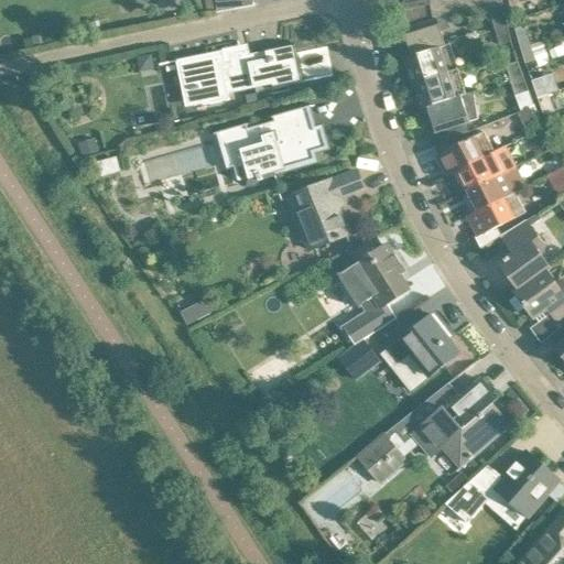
[(255,6),(255,4),(253,0),(216,0),(217,12),(255,6)]
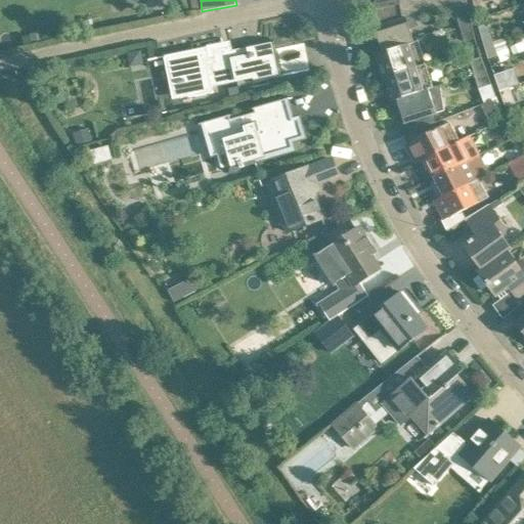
[(386,0),(374,0),(376,6),(378,19),(380,27),(391,24),(386,0)]
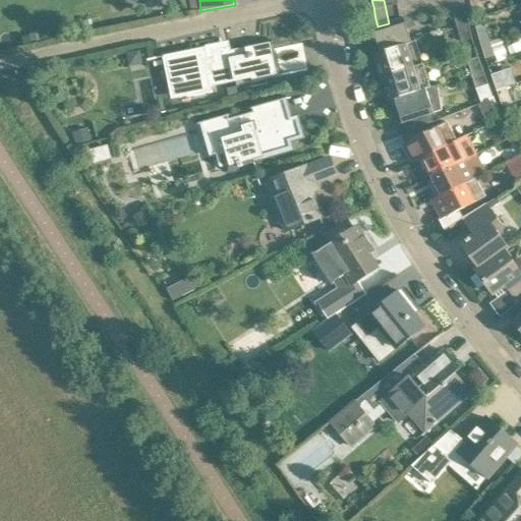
[(384,0),(389,23),(401,19),(396,0),(384,0)]
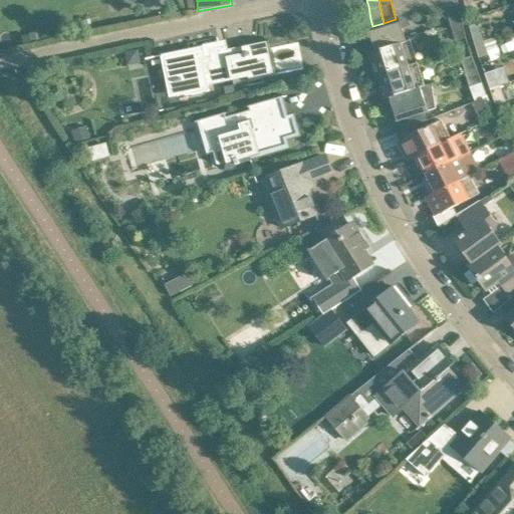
[(391,0),(396,19),(399,18),(406,16),(408,16),(404,0),(391,0)]
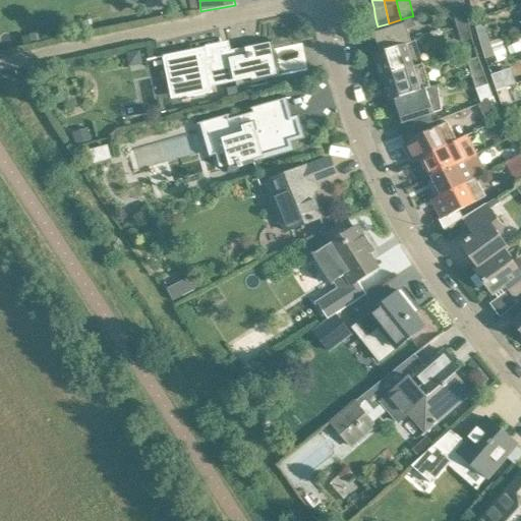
[(421,0),(409,0),(413,16),(424,14),(421,0)]
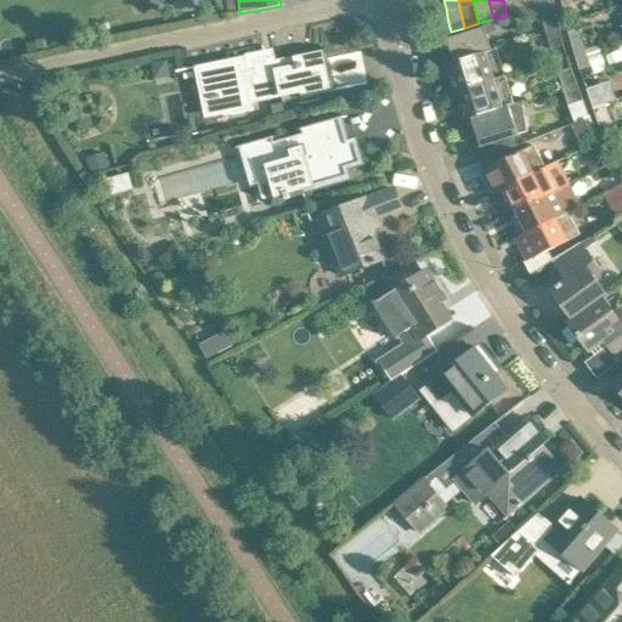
[(503,0),(507,17),(521,13),(518,0),(503,0)]
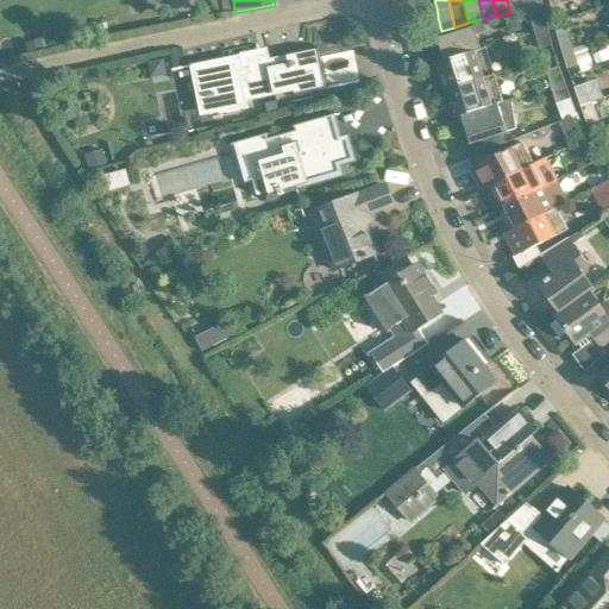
[(525,11),(521,0),(507,0),(510,13),(525,11)]
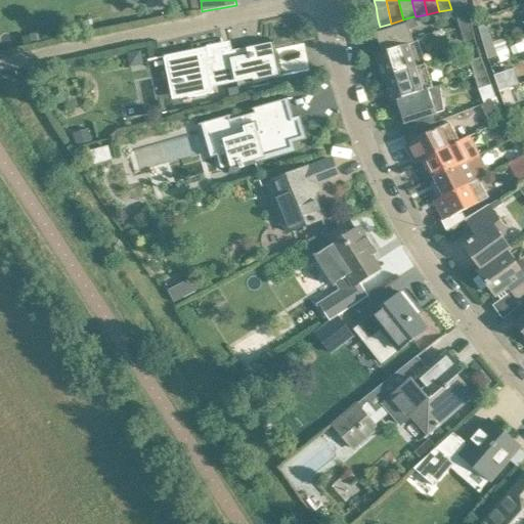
[(466,0),(448,0),(451,9),(455,14),(461,28),(472,25),(468,6),(466,0)]
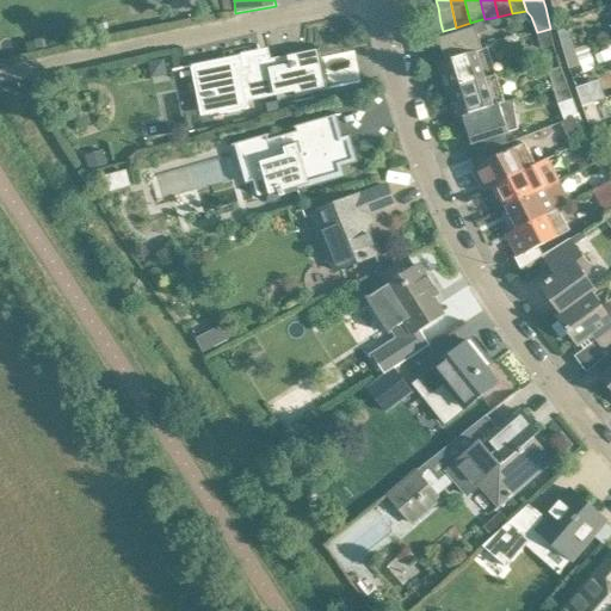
[(438,34),(446,60),(446,61),(476,51),(476,53),(483,50),(483,49),(479,36),(487,32),(482,19),(474,22),(470,23),(456,28),(443,31),(438,34)]
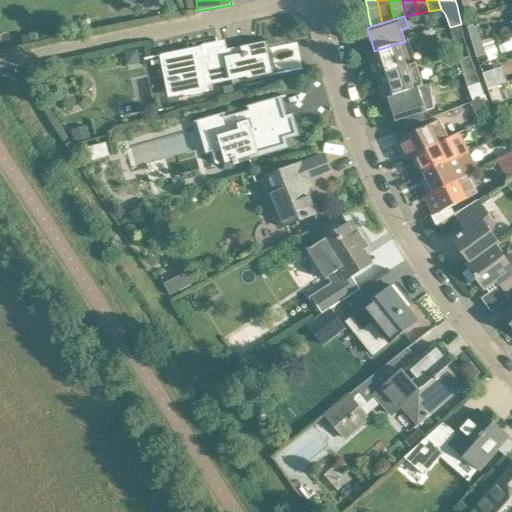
[(450,27),(454,41),(464,38),(461,24),(450,27)]
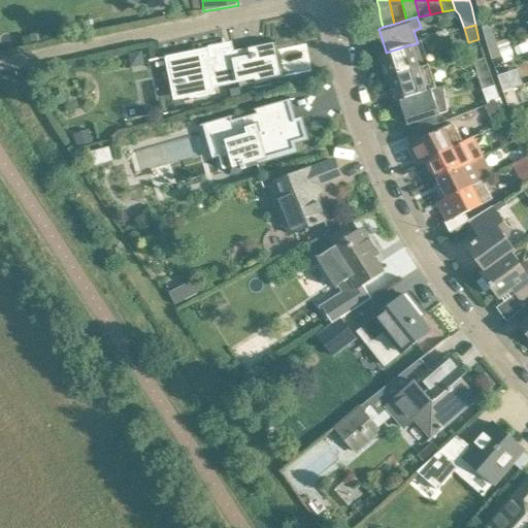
[(483,27),(487,43),(497,40),(492,25),(483,27)]
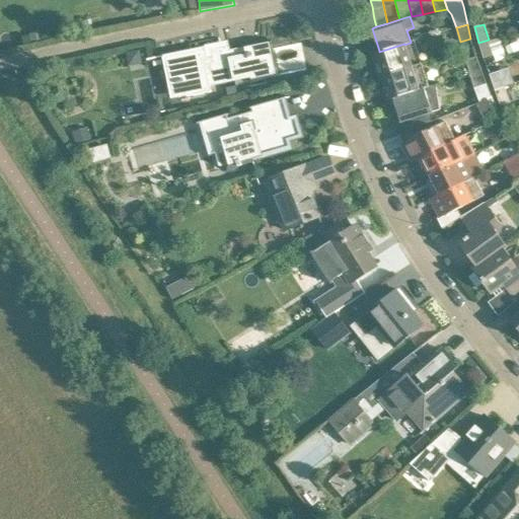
[(411,43),(404,45),(404,44),(379,52),(379,51),(373,53),(380,77),(424,63),(416,40),(411,42),(411,43)]
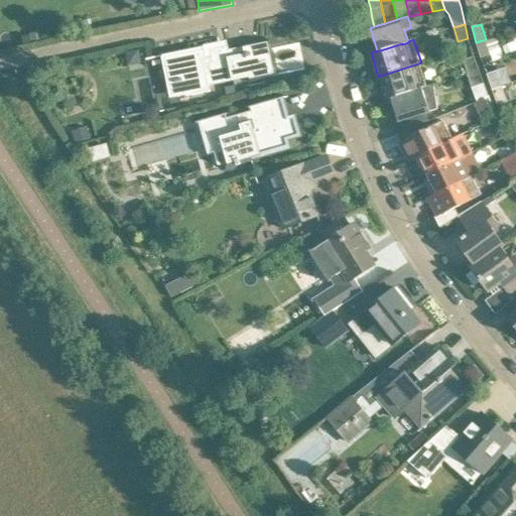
[(490,55),(486,39),(476,42),(481,58),(490,55)]
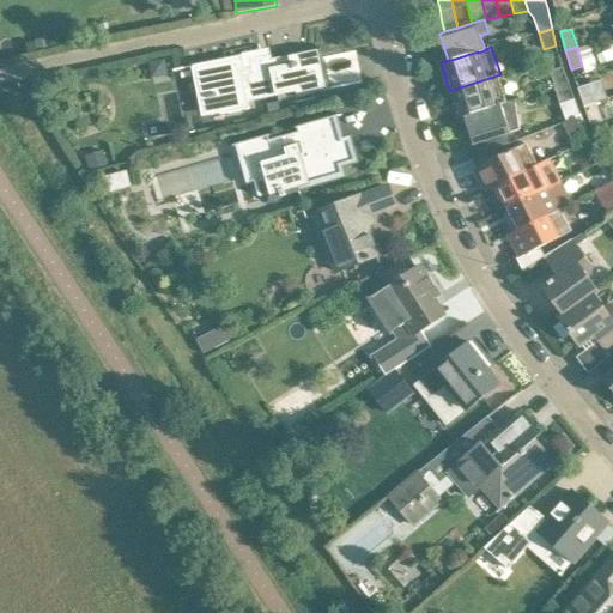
[(243,55),(194,66),(201,101),(224,96),(228,114),(249,109),(248,101),(295,91),(296,96),(329,90),(321,48),(287,55),(287,58),(271,61),(269,53),(243,59),(243,55)]
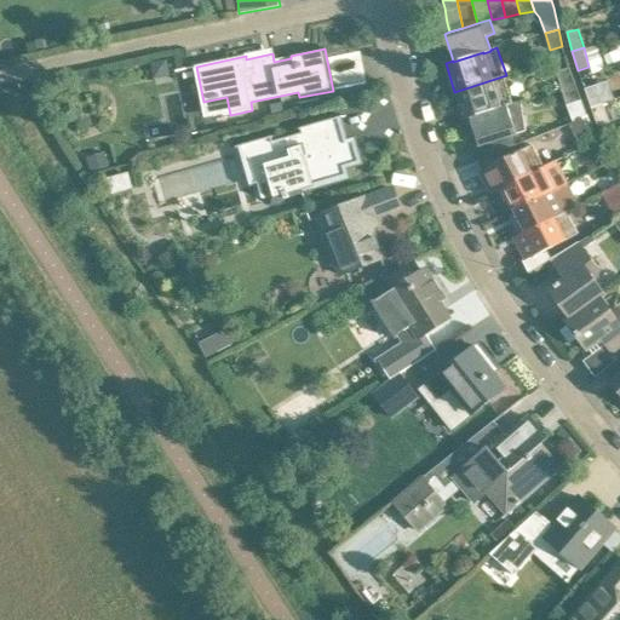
[(557,72),(562,89),(575,85),(569,68),(557,72)]
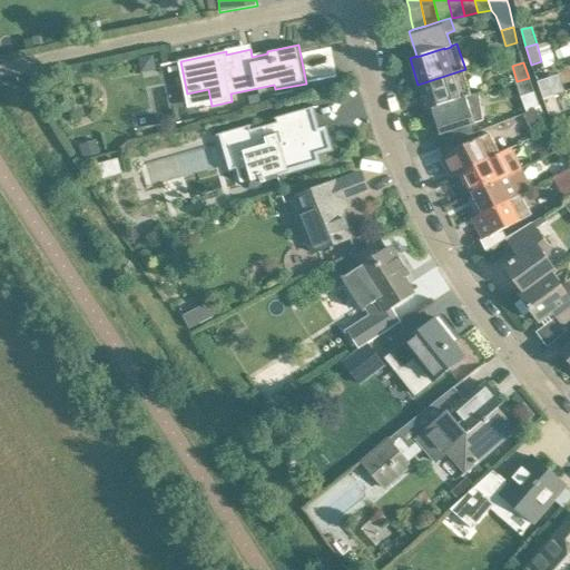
[(426,110),(432,108),(460,99),(460,98),(467,97),(473,95),(465,69),(418,85),(426,110)]
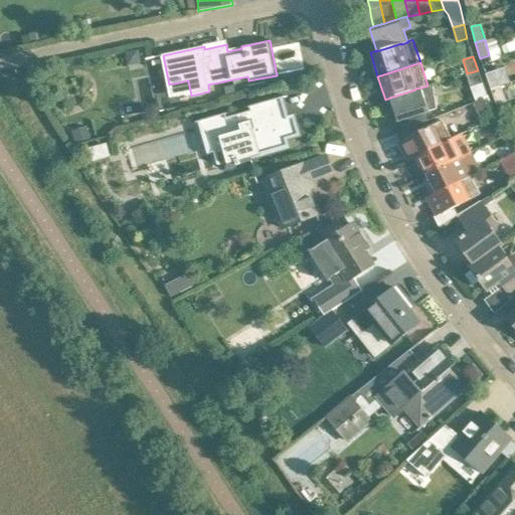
[(471,88),(483,83),(478,70),(467,73),(471,88)]
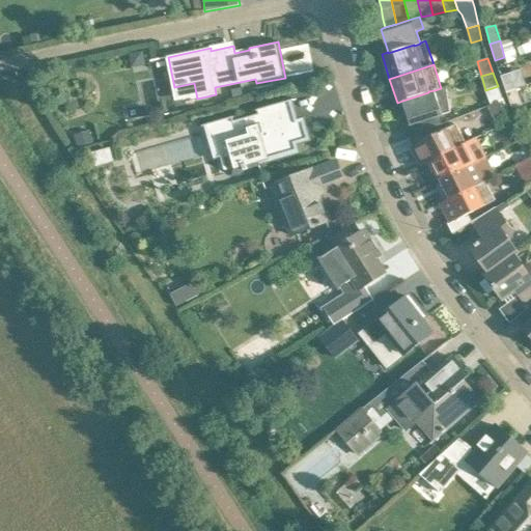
[(501,76),(506,92),(515,89),(510,73),(501,76)]
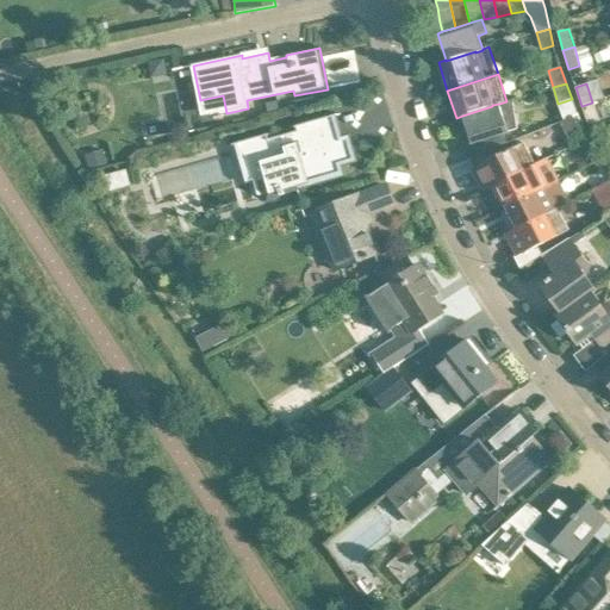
[(492,106),(462,116),(472,143),(467,144),(472,157),(506,143),(503,132),(508,131),(517,129),(512,101),(512,100),(506,101),(499,104),(492,105),(492,106)]
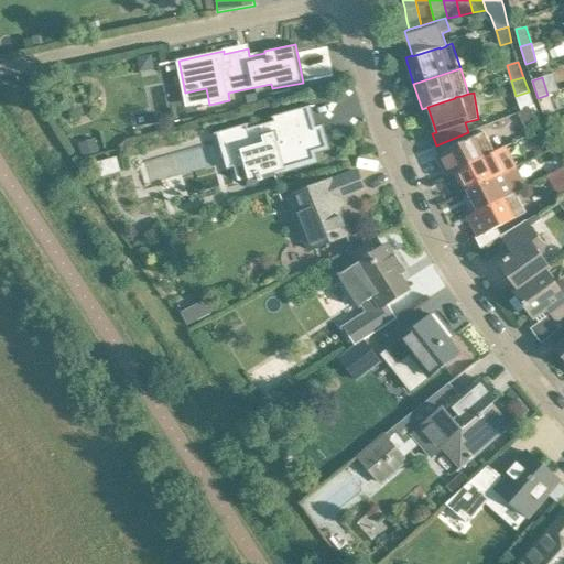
[(257,94),(246,96),(248,105),(259,102),(257,94)]
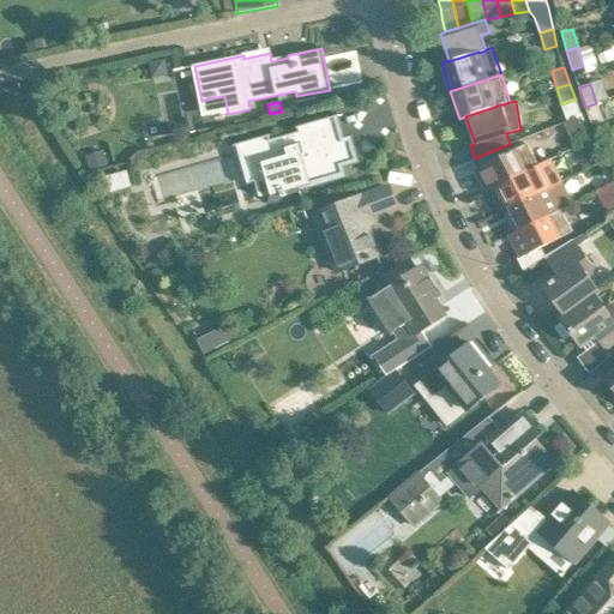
[(603,121),(596,103),(585,107),(593,125),(603,121)]
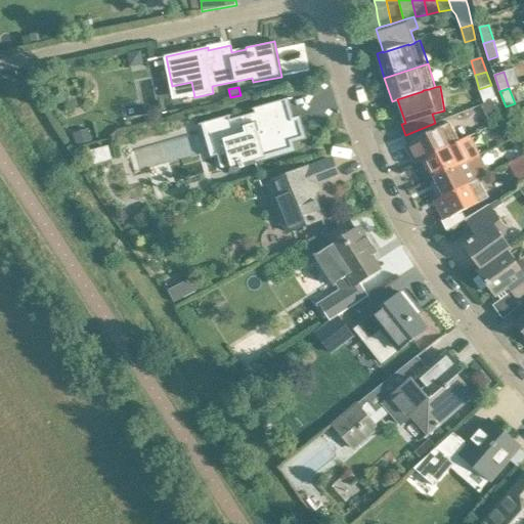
[(228,116),(203,123),(204,126),(204,127),(210,146),(210,145),(212,153),(227,147),(232,166),(233,169),(239,167),(241,169),(245,167),(245,166),(256,163),(253,153),(261,149),(263,157),(293,148),(291,141),(304,137),(299,119),(292,121),(287,99),(252,108),(254,114),(229,120),(228,116)]
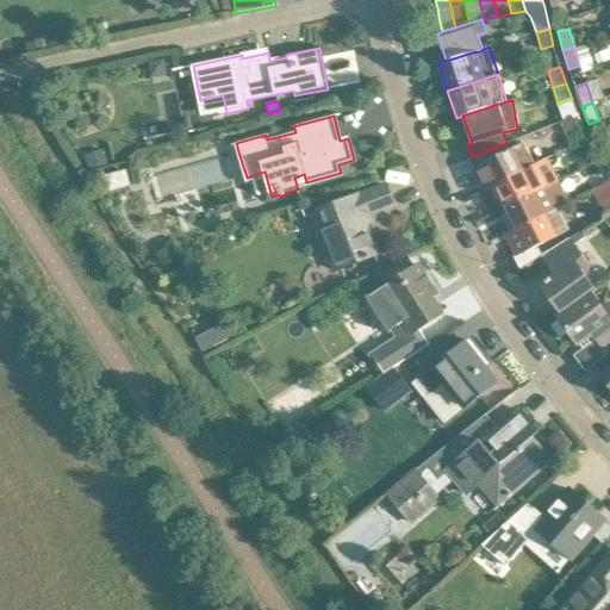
[(560,122),(566,135),(578,128),(572,116),(560,122)]
